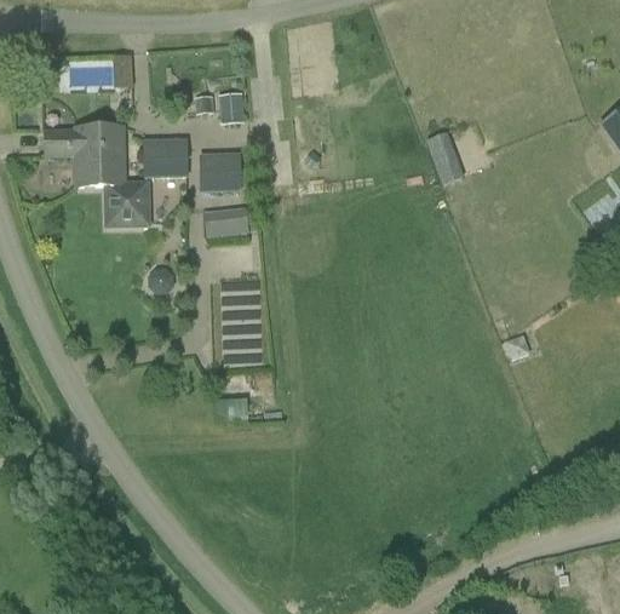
[(116,51),(118,82),(131,82),(131,51),(116,51)]
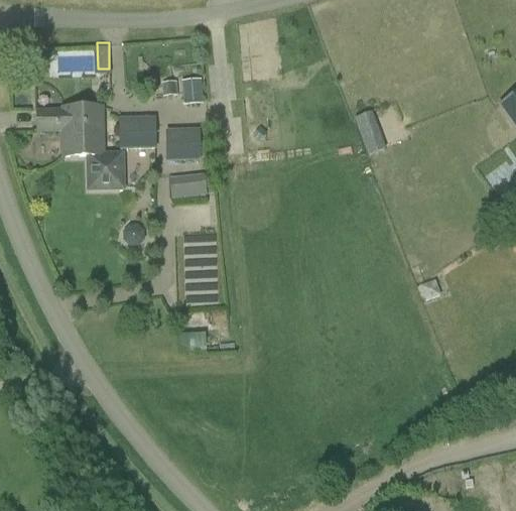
[(59,66),(96,67),(96,48),(59,47),(59,66)]
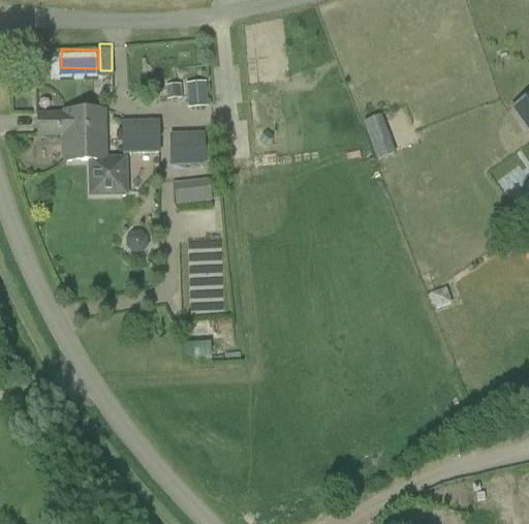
[(206,79),(185,80),(187,104),(208,103),(206,79)]
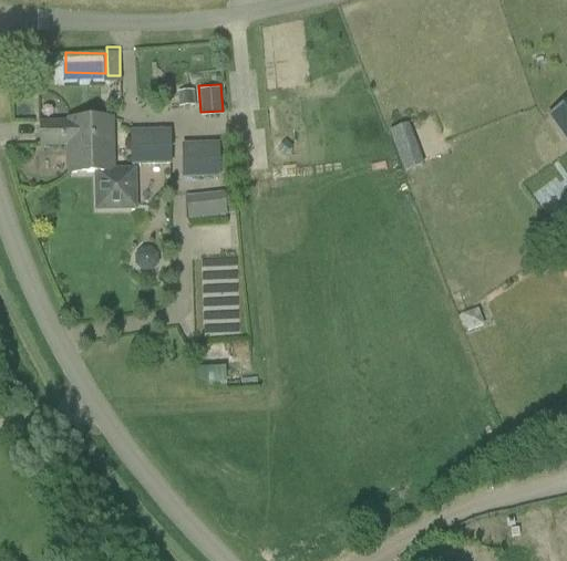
[(194,86),(177,87),(178,103),(195,101),(194,86)]
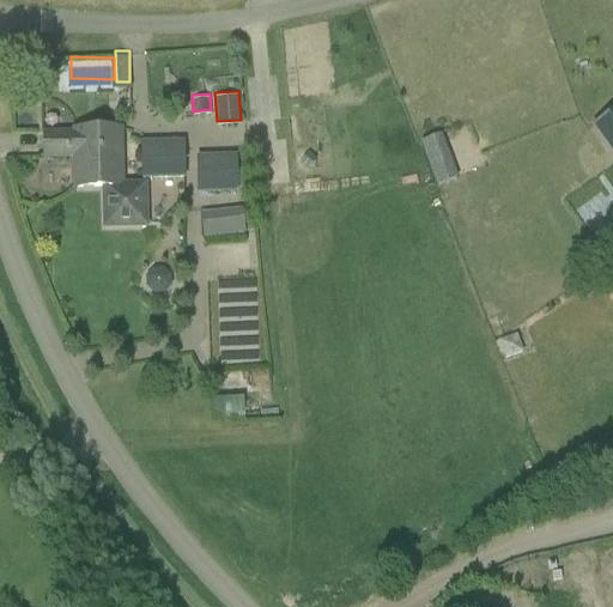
[(612,105),(593,121),(612,149),(612,105)]
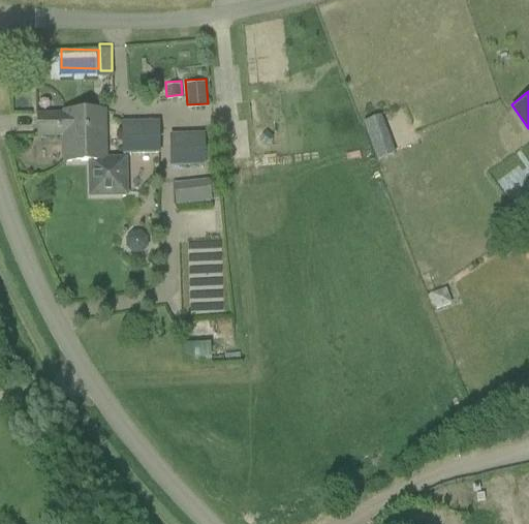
[(65,157),(90,157),(90,192),(126,191),(126,155),(105,156),(104,109),(63,109),(63,112),(38,112),(38,132),(64,131),(65,157)]
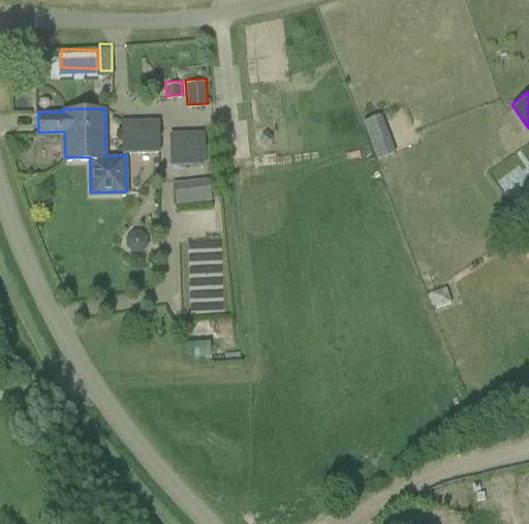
[(395,149),(381,112),(363,118),(376,155),(395,149)]
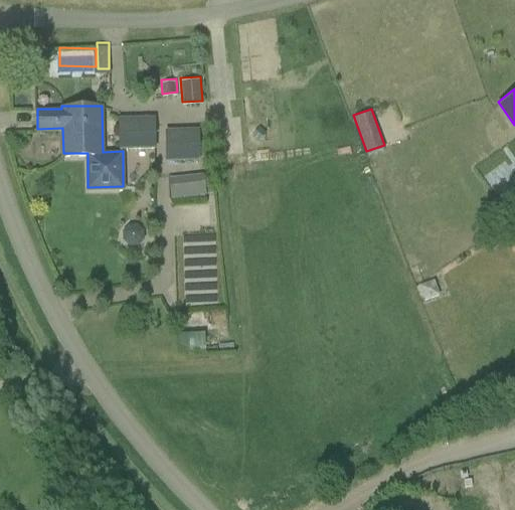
[(155,114),(118,114),(119,146),(155,145),(155,114)]
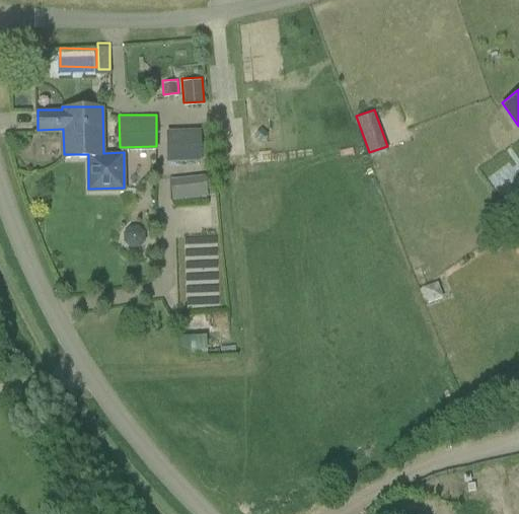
[(201,127),(165,127),(166,159),(201,159),(201,127)]
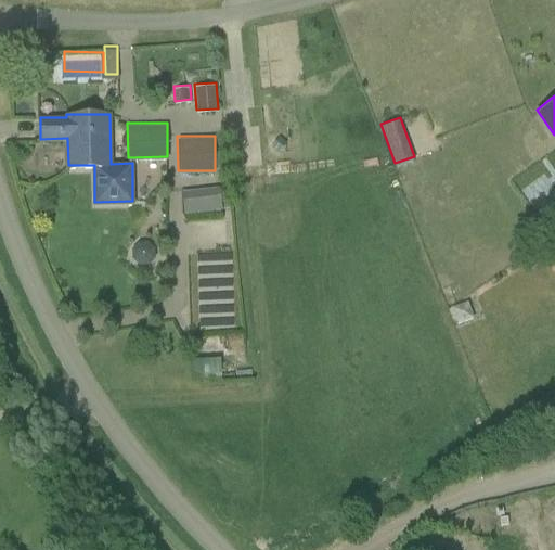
[(220,184),(181,189),(183,209),(222,205),(220,184)]
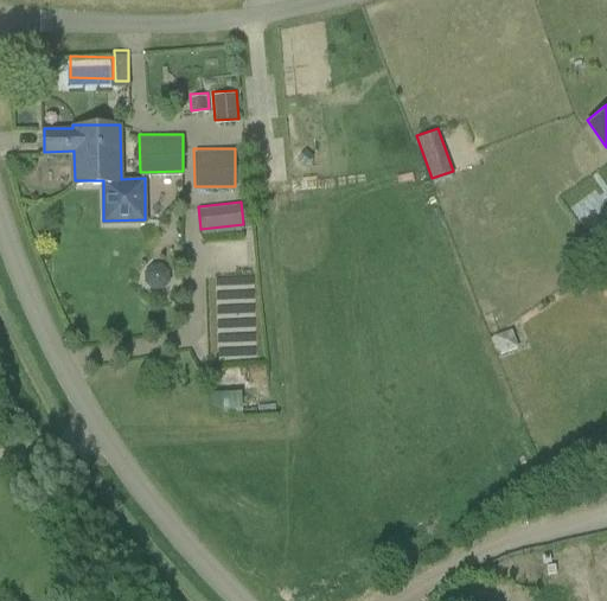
[(152,261),(144,268),(145,279),(152,286),(163,286),(170,279),(170,267),(161,261),(152,261)]
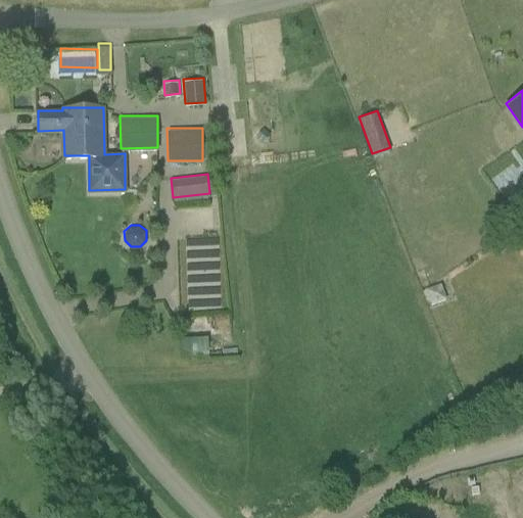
[(440,282),(426,287),(430,300),(445,295),(440,282)]
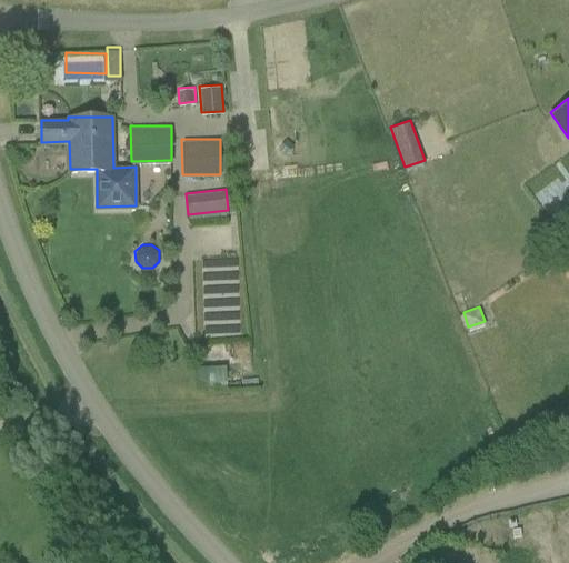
[(228,382),(227,361),(198,362),(199,384),(228,382)]
